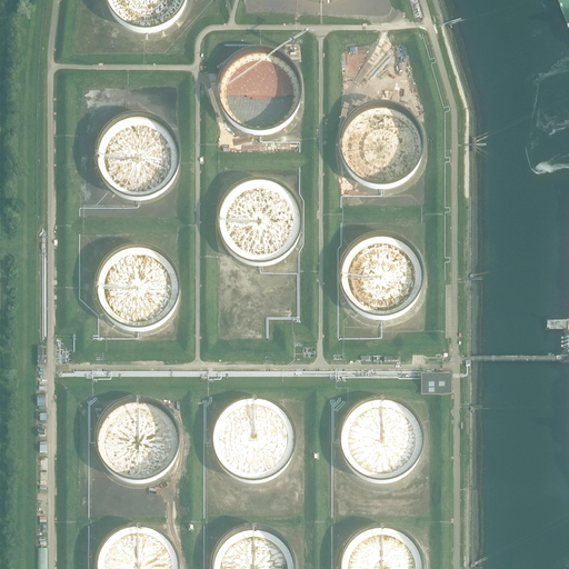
[(176,20),(185,9),(187,0),(107,0),(112,12),(122,22),(136,29),(149,30),(163,28),(176,20)]
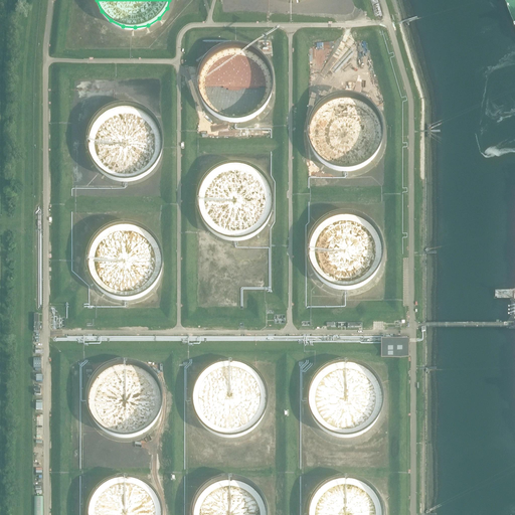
[(262,112),(270,102),(275,90),(276,76),(272,63),(264,53),(251,46),(238,43),(225,44),(214,49),(205,58),(200,69),(197,81),(199,94),(205,105),(213,113),(224,119),(236,121),(249,119),(262,112)]
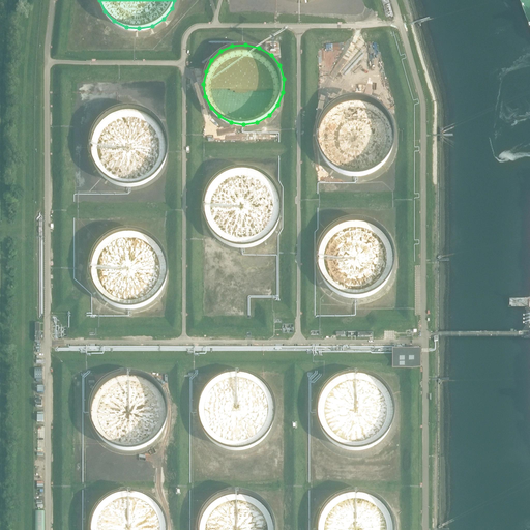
[(382,167),(390,157),(395,144),(395,130),(391,118),(384,108),(373,99),(359,96),(346,98),(334,104),(325,112),(319,123),(317,136),(318,148),(324,159),(332,169),(344,174),(356,176),(370,174),(382,167)]
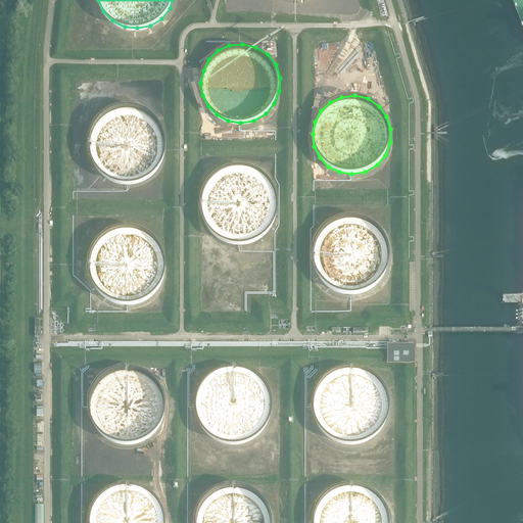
[(154,173),(162,162),(167,149),(167,136),(162,124),(153,113),(142,106),(129,104),(115,106),(104,111),(96,121),(90,132),(89,144),(91,156),(97,167),(106,176),(117,181),(130,182),(142,180),(154,173)]
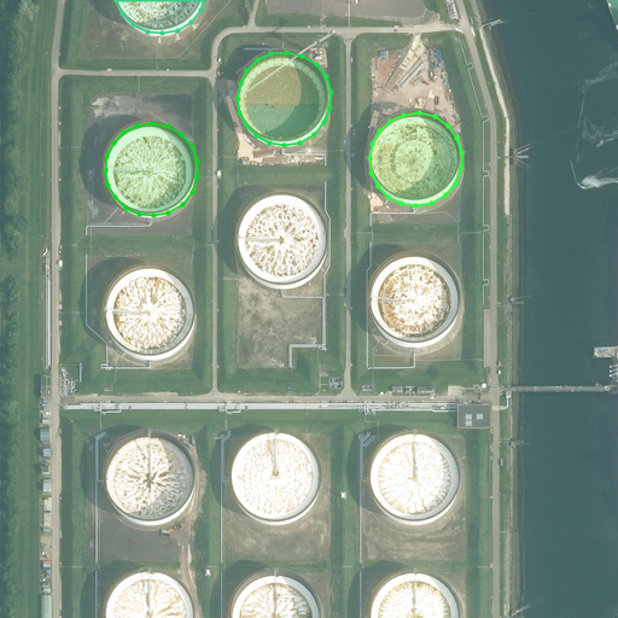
[(314,277),(325,264),(330,250),(330,234),(325,220),(315,208),(303,199),(287,196),(272,197),(258,203),(248,213),(240,226),(238,240),(240,255),(248,268),(257,279),(270,285),(286,287),(301,284),(314,277)]
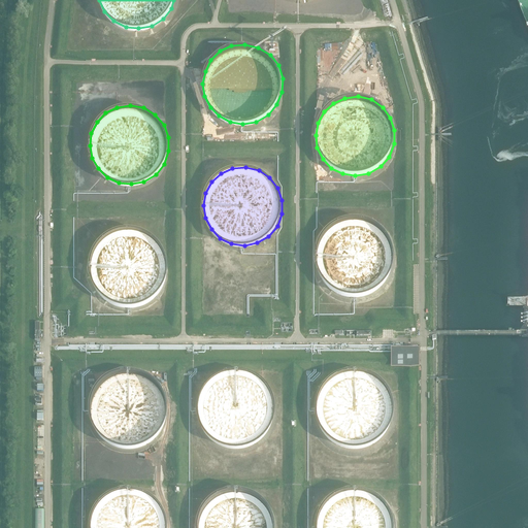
[(387,281),(392,270),(394,258),(392,245),(387,234),(377,226),(366,220),(354,219),(341,221),(330,227),(322,237),(317,251),(317,264),(321,276),(329,287),(340,294),(354,296),(366,295),(377,290),(387,281)]
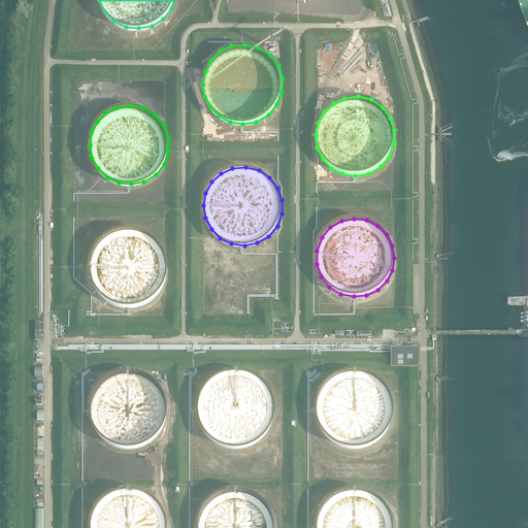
[(155,296),(164,286),(168,273),(168,260),(164,248),(156,237),(144,230),(132,227),(119,229),(107,234),(98,242),(93,254),(91,266),(92,278),(98,290),(106,298),(118,303),(130,305),(143,303),(155,296)]
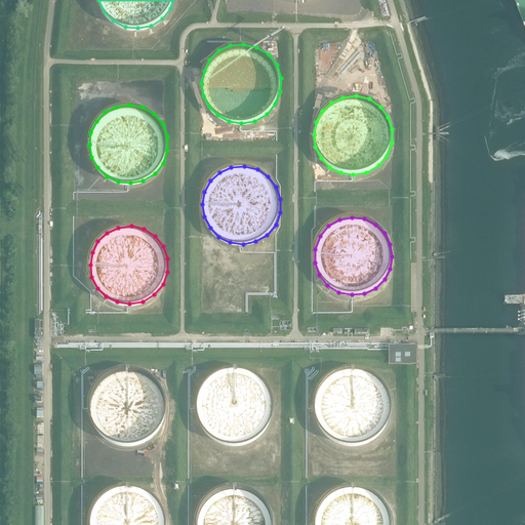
[(417,346),(389,346),(389,365),(417,365),(417,346)]
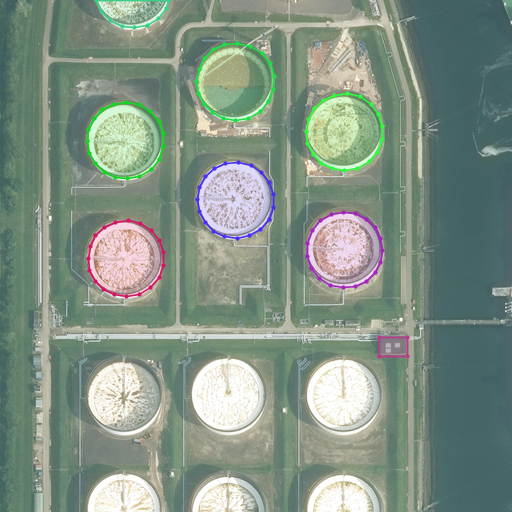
[(150,425),(159,415),(163,403),(164,390),(160,377),(152,367),(141,360),(129,356),(115,357),(104,362),(95,371),(89,382),(86,394),(88,407),(94,418),(103,427),(114,432),(126,434),(139,431),(150,425)]
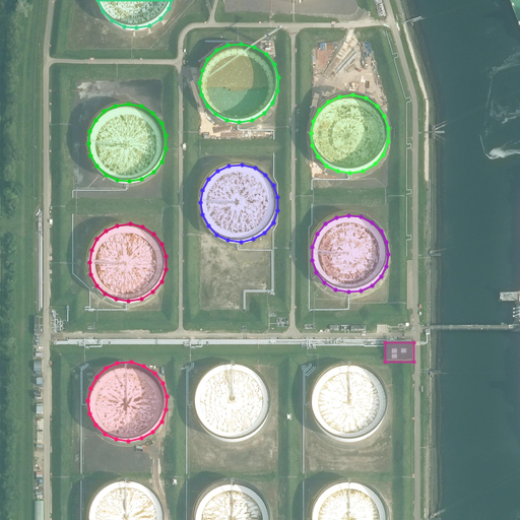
[(258,433),(267,423),(272,409),(272,396),(269,383),(261,373),(250,365),(237,362),(222,363),(211,368),(202,376),(195,387),(193,400),(195,412),(200,424),(209,434),(220,439),(233,441),(246,439),(258,433)]
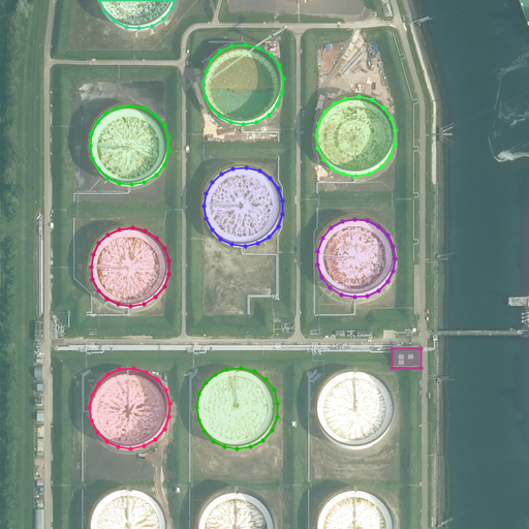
[(382,439),(391,429),(396,416),(396,403),(392,391),(383,380),(373,372),(360,369),(346,370),(335,375),(325,384),(319,395),(317,408),(318,421),(324,432),(334,441),(345,446),(358,448),(371,445),(382,439)]
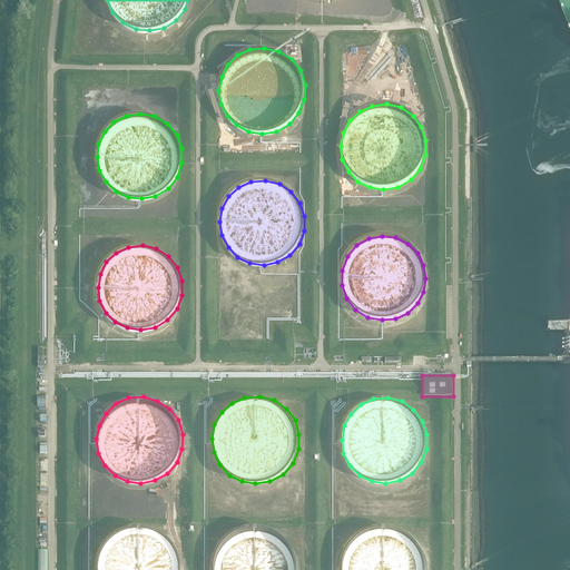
[(183,569),(183,560),(178,547),(169,536),(157,528),(143,524),(128,527),(116,532),(106,542),(100,554),(98,568),(98,569),(183,569)]
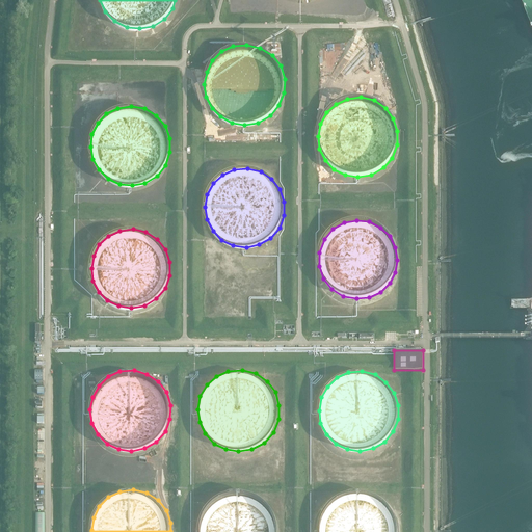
[(397,531),(398,524),(393,511),(384,501),(373,494),(361,490),(347,493),(335,498),(325,507),(320,519),(318,531),(397,531)]
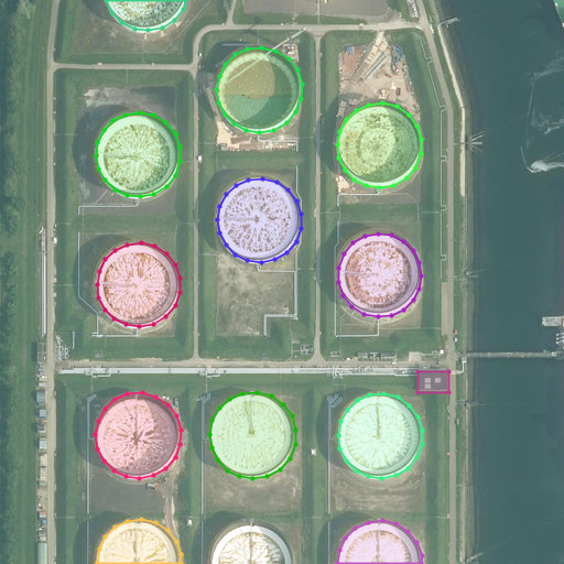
[(294,563),(295,557),(291,543),(282,532),(270,524),(256,521),(242,522),(229,528),(220,537),(214,549),(210,562),(210,563),(294,563)]
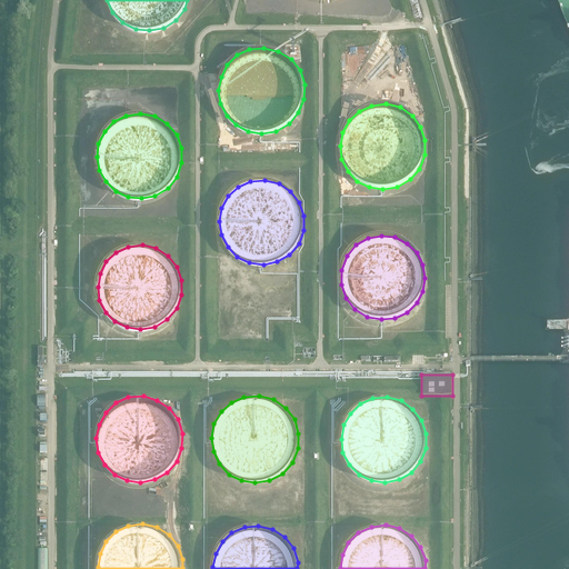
[(48,568),(48,549),(38,549),(37,568),(48,568)]
